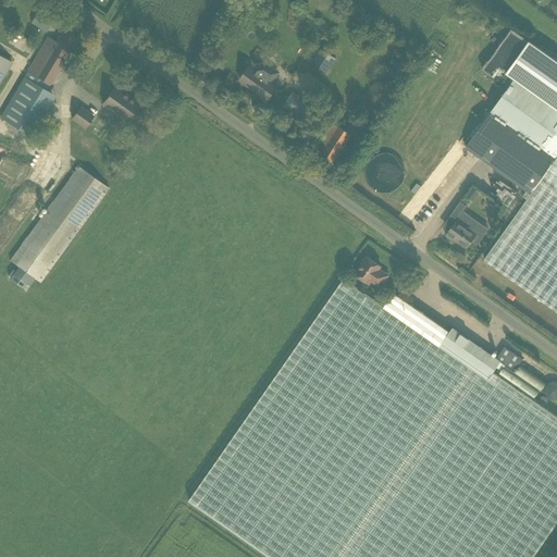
[(31,23),(47,32),(56,19),(39,9),(31,23)]
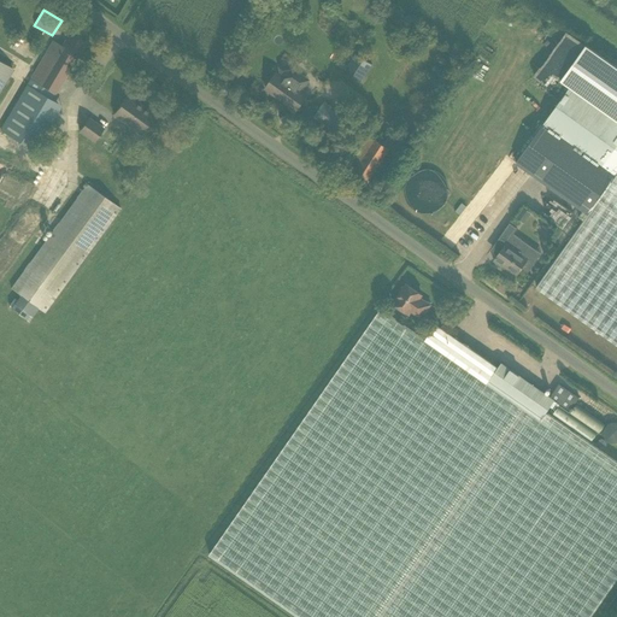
[(70,34),(62,47),(54,42),(31,80),(50,90),(56,94),(86,42),(70,34)]
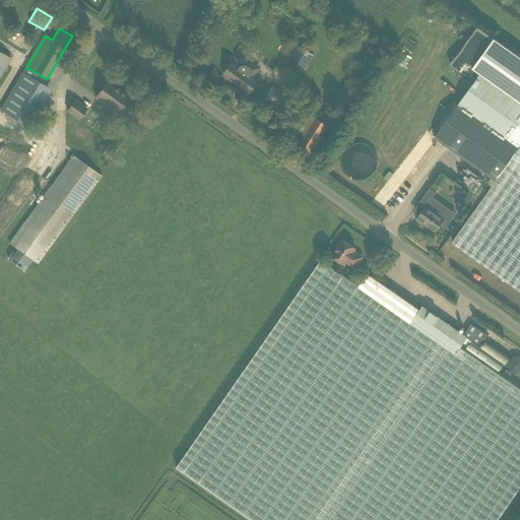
[(496,180),(519,144),(519,56),(494,38),(472,67),(480,73),(458,104),(435,137),(496,180)]
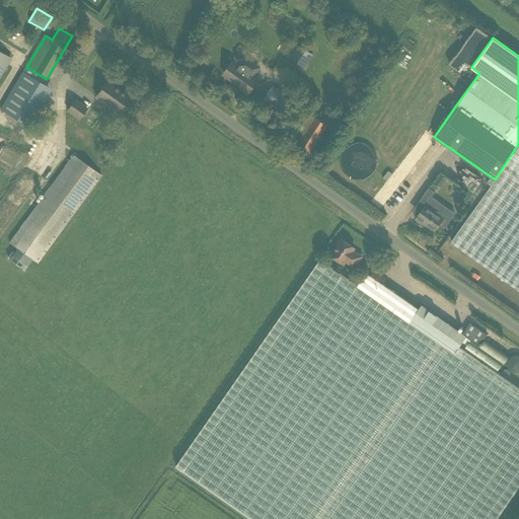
[(299,45),(294,53),(307,62),(313,54),(299,45)]
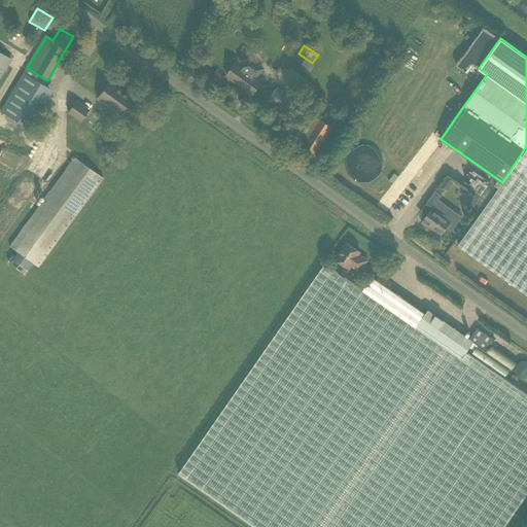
[(0,75),(10,59),(0,51),(0,75)]
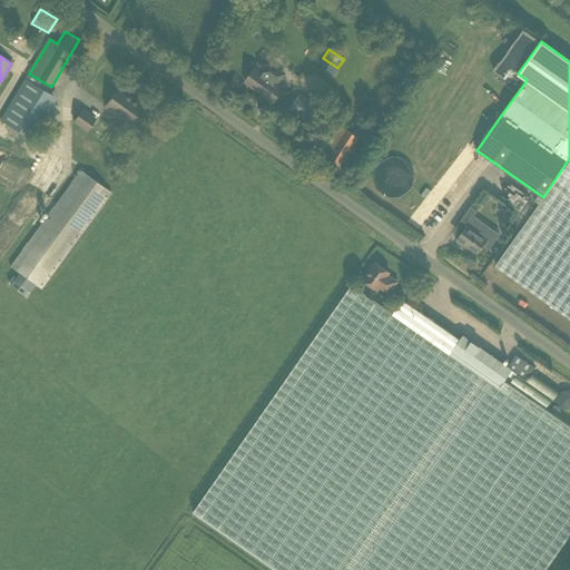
[(257,61),(258,72),(254,69),(245,81),(265,96),(264,97),(273,104),(285,88),(279,84),(283,78),(276,74),(273,58),(257,61)]
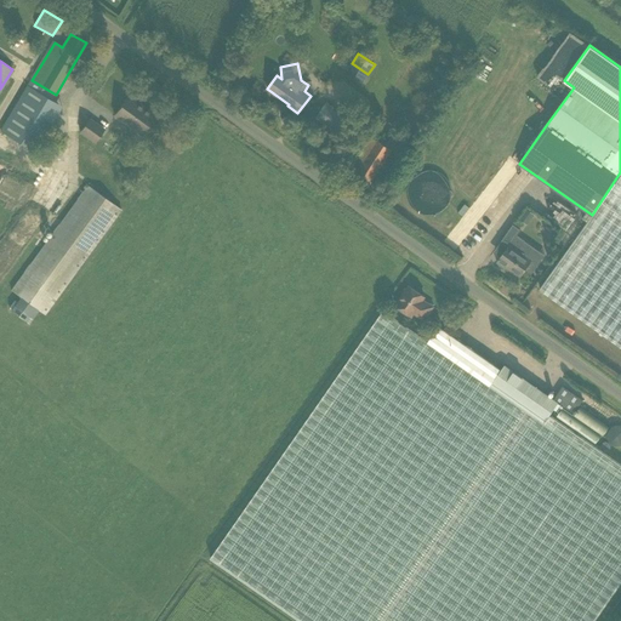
[(32,80),(1,131),(35,151),(57,115),(46,109),(56,95),(50,91),(32,80)]
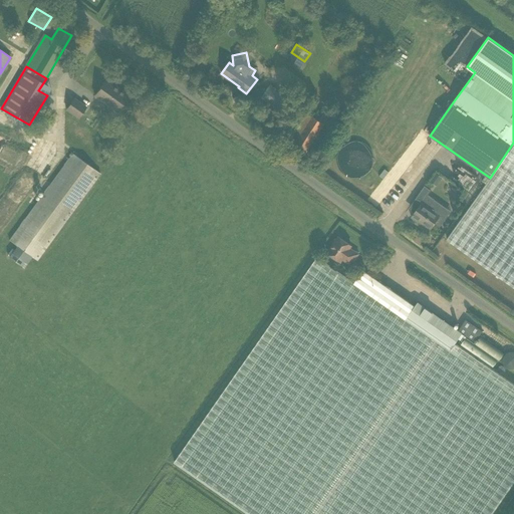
[(120,113),(126,106),(132,97),(106,79),(94,95),(120,113)]
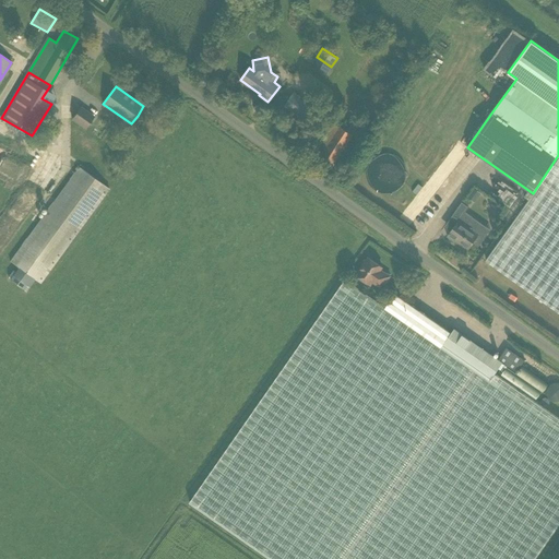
[(318,111),(293,93),(282,107),(307,126),(318,111)]
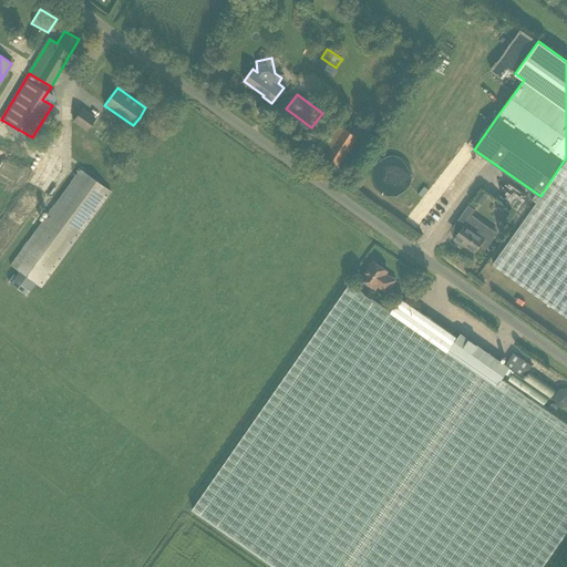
[(86,130),(95,119),(82,109),(73,121),(86,130)]
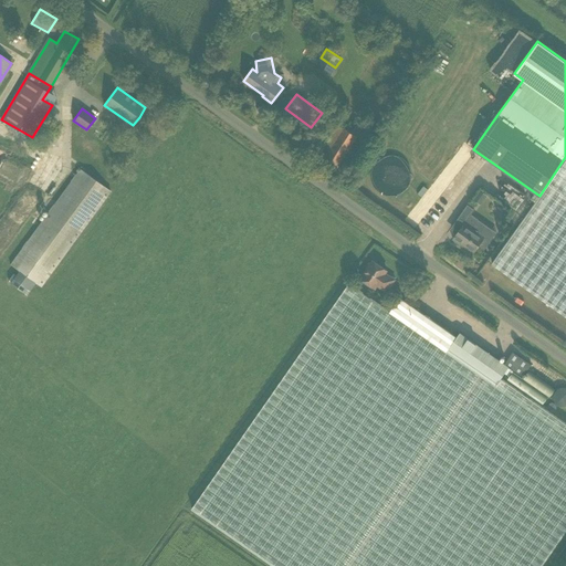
[(329,149),(322,161),(336,170),(342,160),(357,136),(350,132),(337,123),(328,136),(323,145),(329,149)]
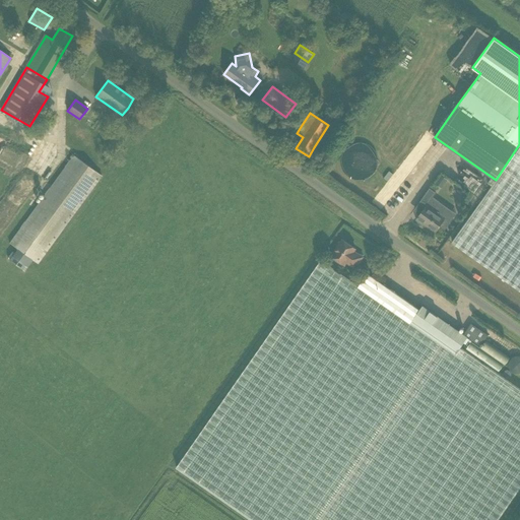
[(519,144),(496,180),(458,232),(453,240),(506,277),(519,287),(519,144)]
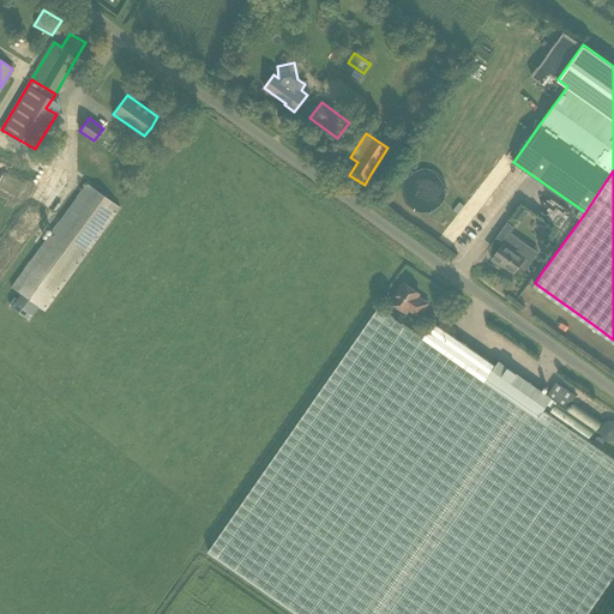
[(120,208),(85,182),(83,186),(84,186),(11,287),(20,294),(11,307),(29,320),(38,307),(44,311),(120,208)]
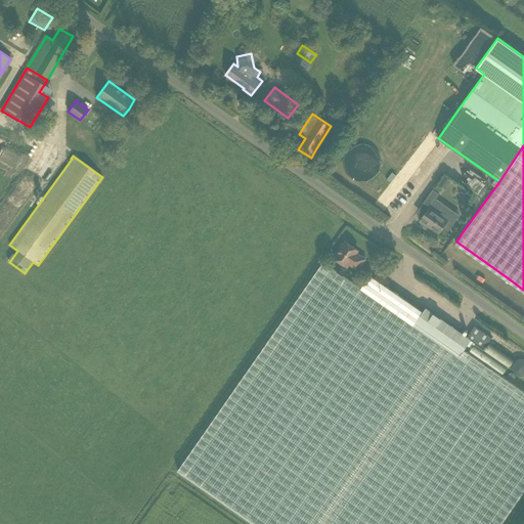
[(449,180),(444,176),(438,184),(443,188),(449,180)]
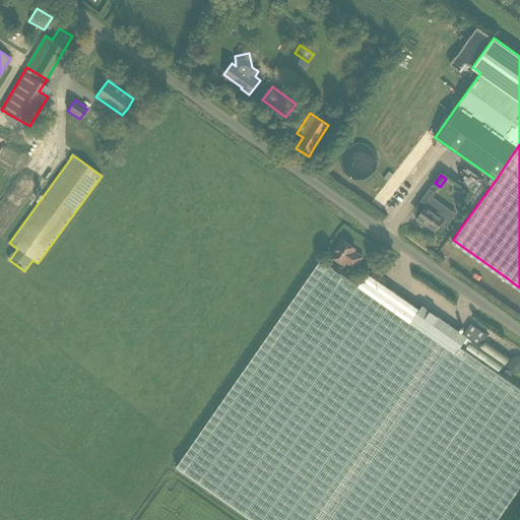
[(444,206),(439,212),(433,208),(438,201),(433,198),(436,193),(430,188),(421,200),(428,204),(415,221),(421,226),(423,225),(434,234),(438,226),(444,231),(455,214),(444,206)]
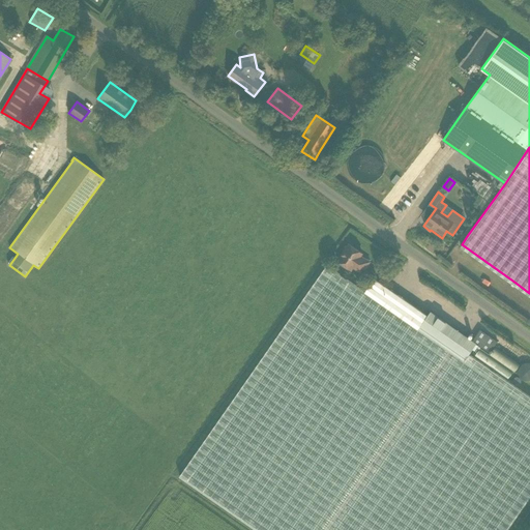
[(362,254),(349,244),(337,261),(351,269),(353,267),(361,272),(366,266),(370,262),(365,259),(365,260),(360,256),(362,254)]
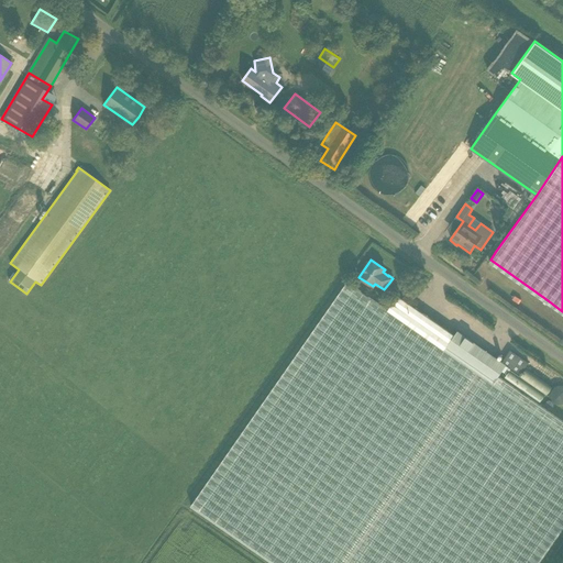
[(348,282),(190,506),(272,562),(538,562),(562,527),(562,421),(498,376),(506,365),(456,331),(454,334),(398,296),(388,310),(348,282)]
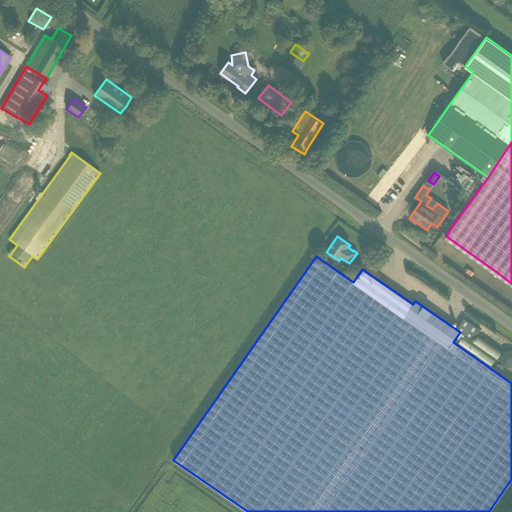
[(463,318),(456,329),(460,332),(457,336),(459,338),(462,334),(472,341),(479,331),(480,330),(463,318)]
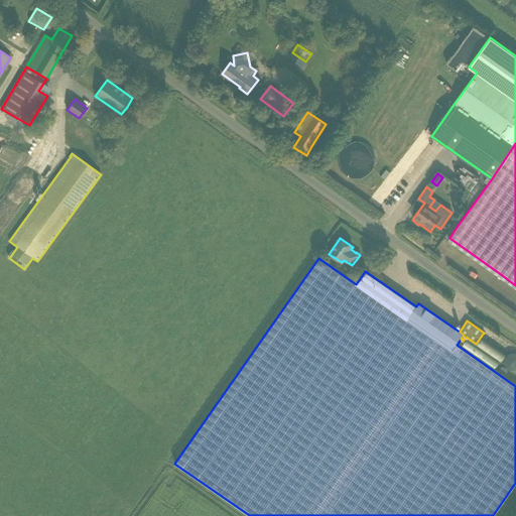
[(515,354),(513,354),(509,355),(507,355),(505,357),(504,359),(503,362),(504,365),(505,367),(507,369),(509,370),(512,370),(515,370),(515,369),(515,354)]
